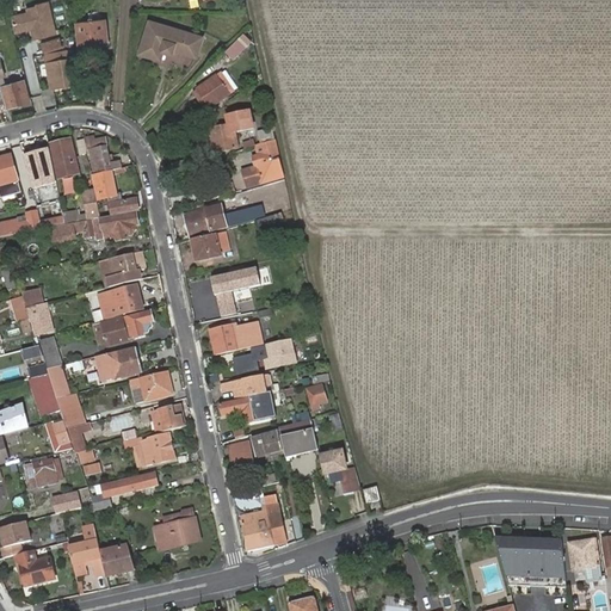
[(29,13),(11,18),(14,32),(32,29),(35,38),(55,34),(48,4),(37,6),(37,7),(28,10),(29,13)]
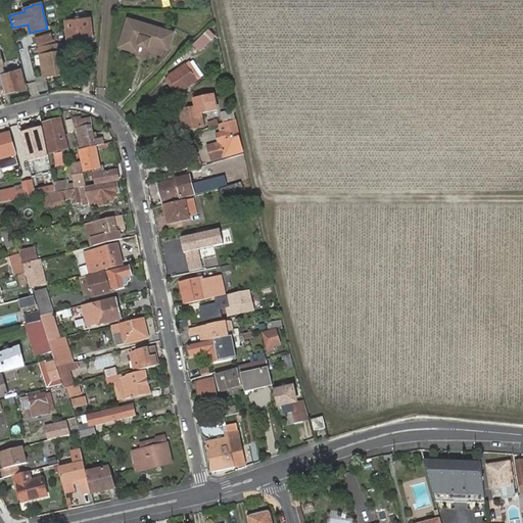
[(65,21),(69,42),(92,39),(89,18),(82,18),(81,14),(73,15),(73,19),(65,21)]
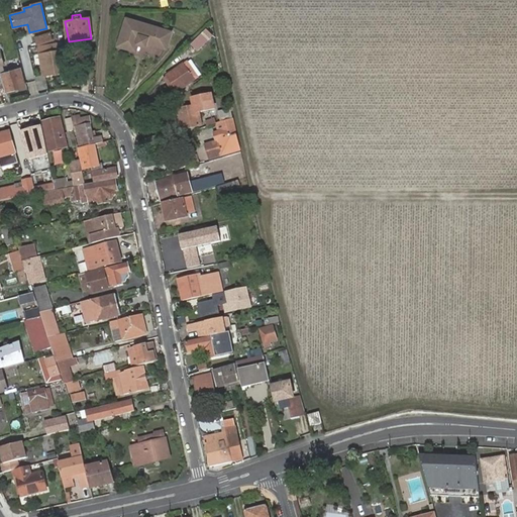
[(170,34),(126,18),(116,44),(134,52),(137,43),(143,46),(145,43),(165,49),(170,34)]
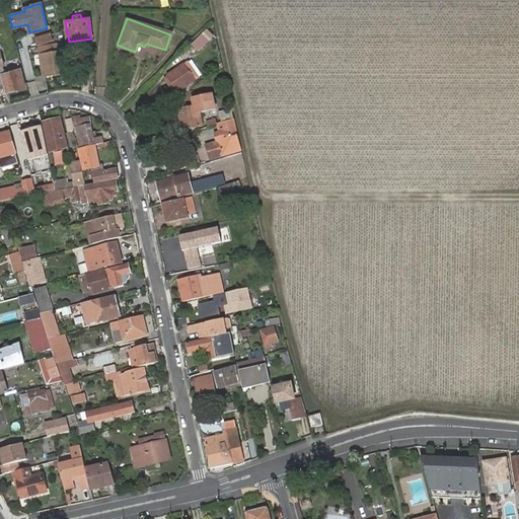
[(191,43),(198,51),(216,33),(209,25),(191,43)]
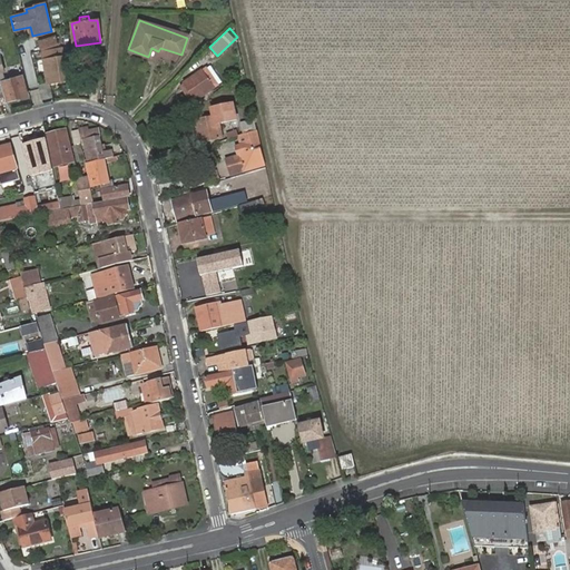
[(57,36),(39,41),(41,49),(59,43),(57,36)]
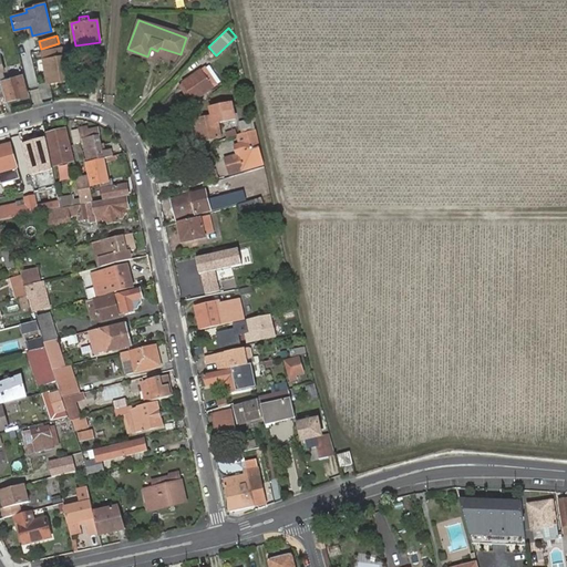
[(60,48),(42,51),(43,59),(70,54),(70,51),(60,53),(60,48)]
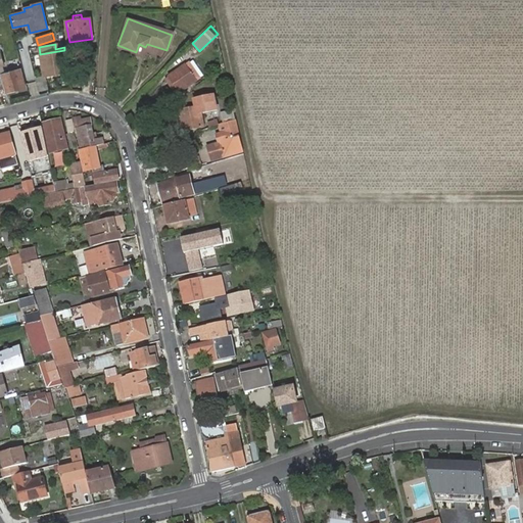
[(64,50),(40,54),(44,76),(68,72),(64,50)]
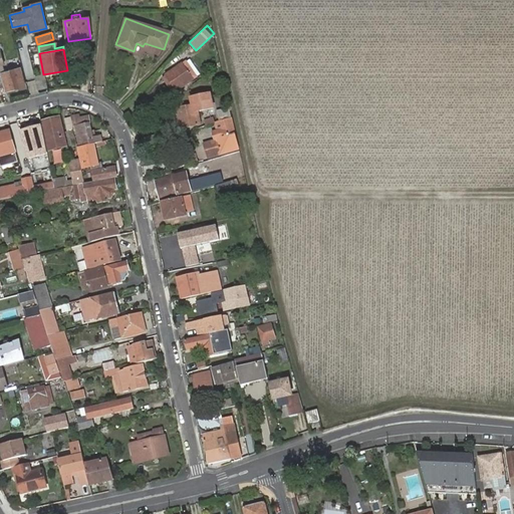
[(167,76),(177,90),(197,77),(187,62),(167,76)]
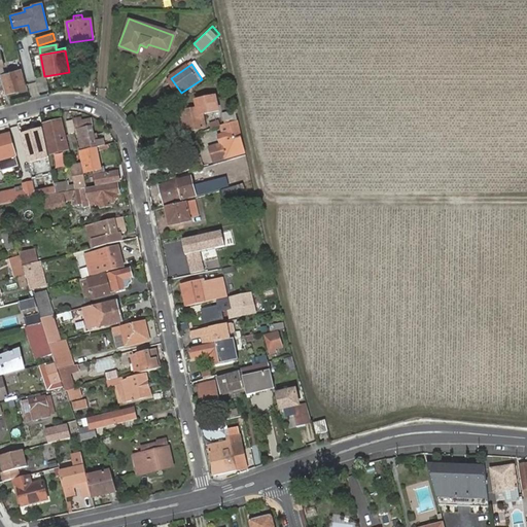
[(2,75),(5,85),(7,93),(25,88),(21,70),(4,74),(2,75)]
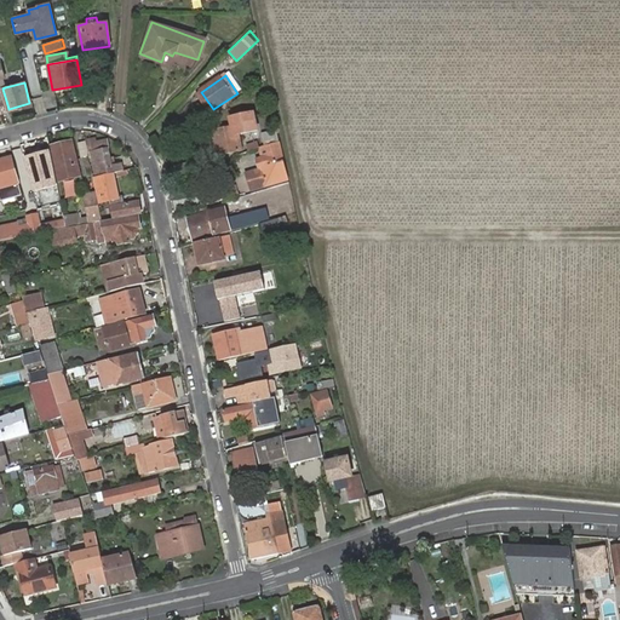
[(231,128),(217,131),(218,142),(214,142),(217,155),(241,151),(239,135),(257,131),(253,114),(230,118),(231,128)]
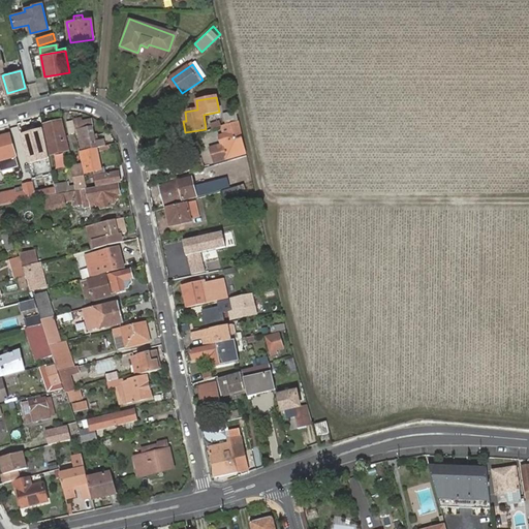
[(71,120),(66,122),(70,135),(75,133),(71,120)]
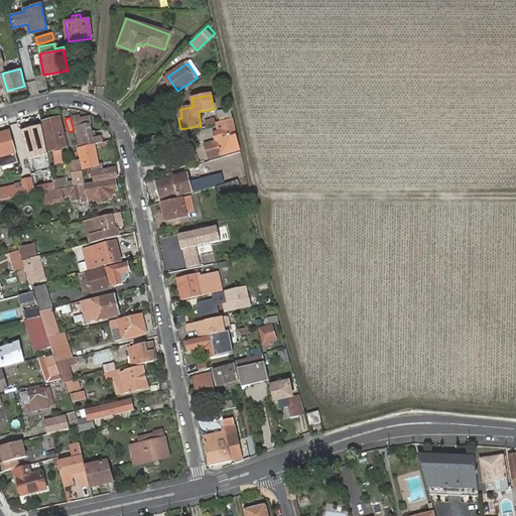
[(42,122),(49,150),(66,147),(59,118),(42,122)]
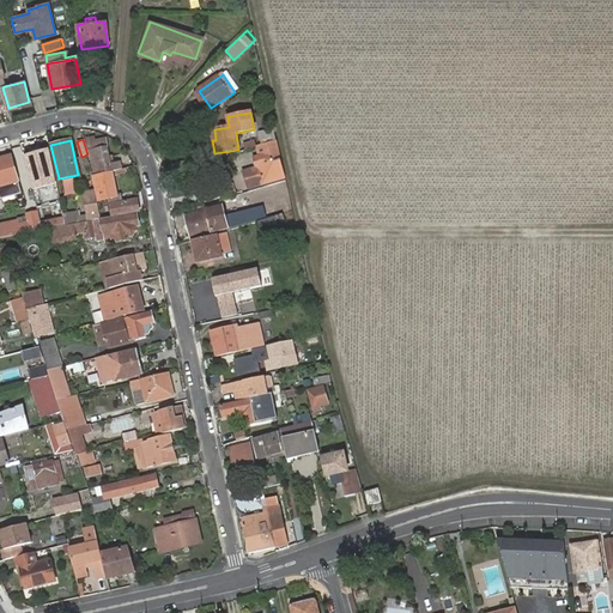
[(95,173),(96,176),(113,173),(123,170),(122,163),(111,165),(105,140),(91,143),(92,151),(90,152),(95,173)]
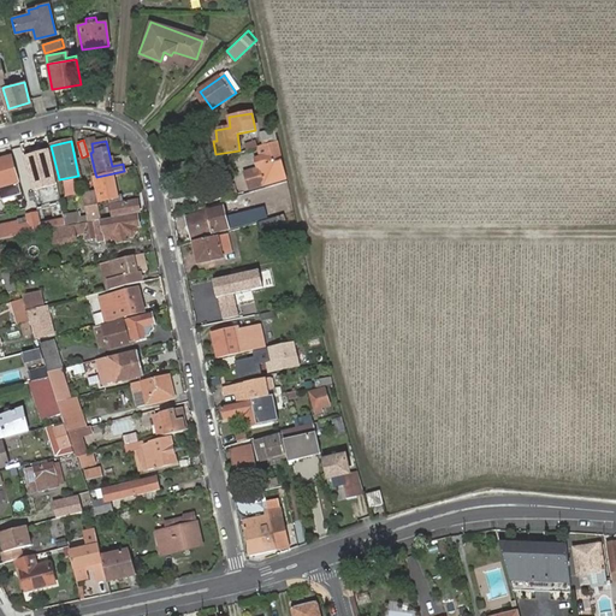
[(255,160),(258,170),(261,169),(265,179),(262,179),(265,185),(284,179),(278,152),(276,144),(266,147),(268,157),(255,160)]
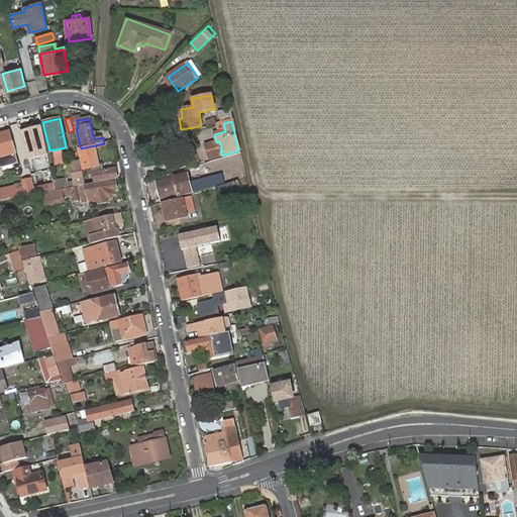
[(33,127),(16,132),(24,162),(43,156),(36,126),(33,127)]
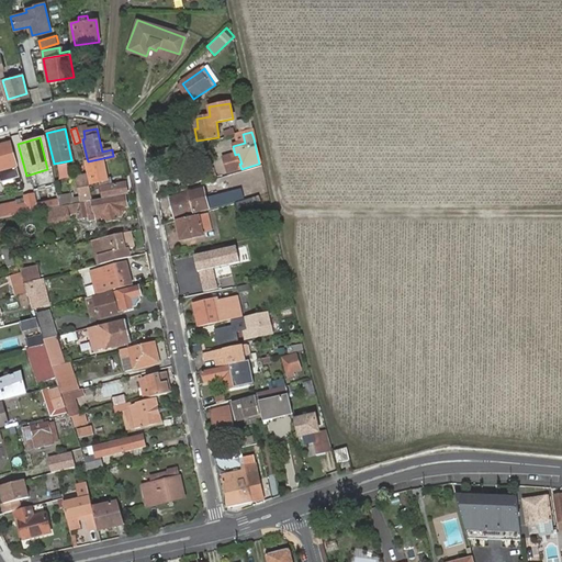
[(0,146),(0,182),(0,183),(14,179),(15,184),(20,183),(19,178),(10,144),(0,146)]
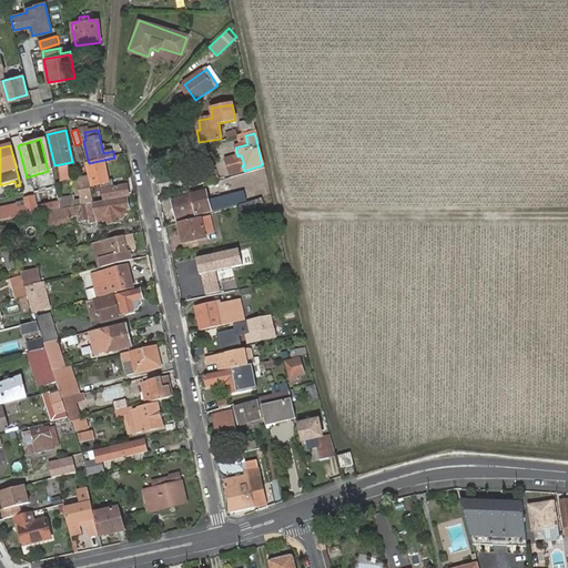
[(158,154),(161,162),(174,158),(171,150),(158,154)]
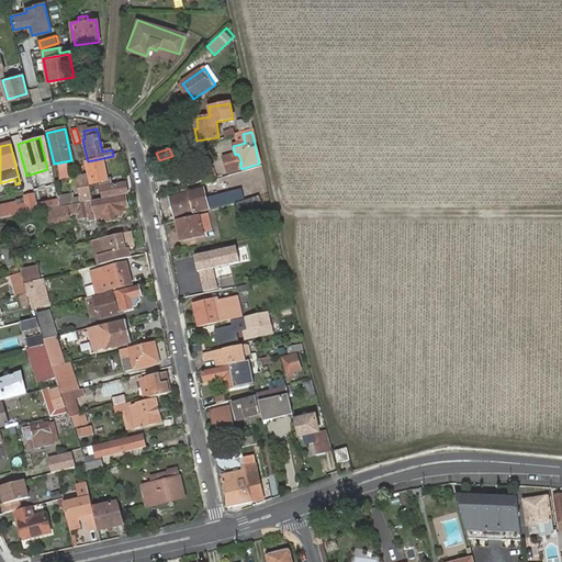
[(104,199),(128,195),(126,183),(112,187),(111,179),(109,179),(103,158),(88,161),(88,166),(92,184),(101,182),(104,199)]
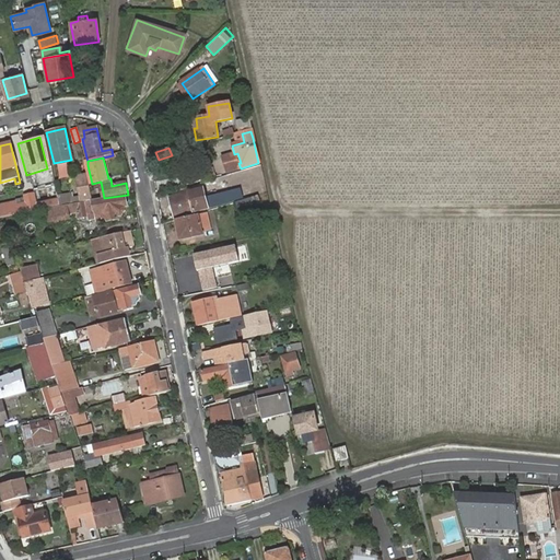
[(85,202),(93,201),(88,174),(79,176),(79,181),(82,197),(83,202),(85,202)]
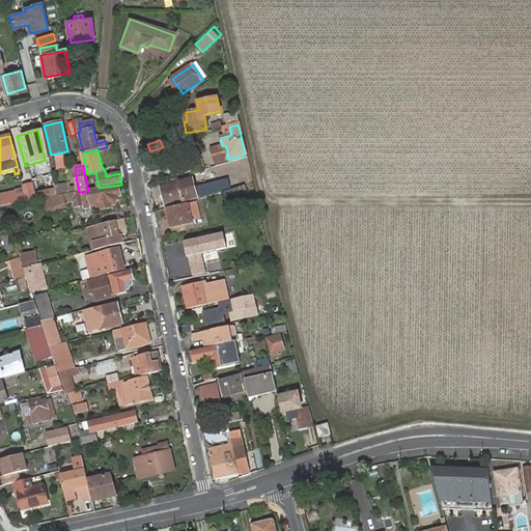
[(163,187),(168,205),(184,201),(184,200),(197,197),(193,178),(163,187)]
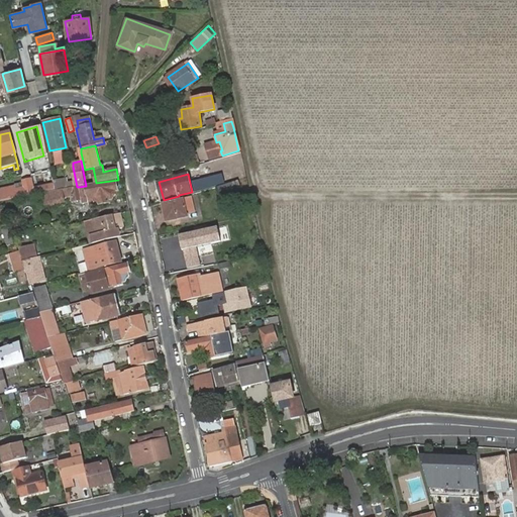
[(213,179),(201,182),(203,188),(216,185),(216,183),(223,181),(221,174),(212,176),(213,179)]
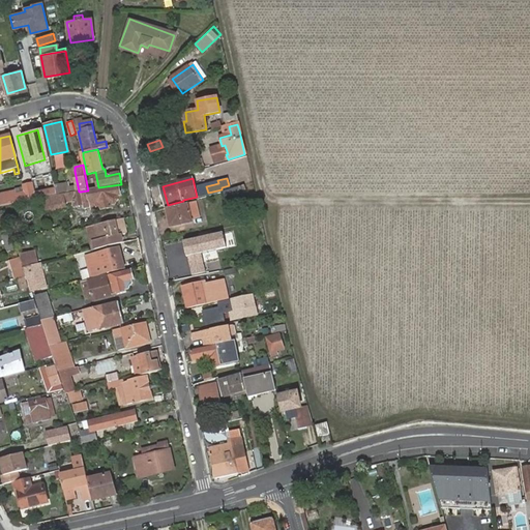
[(0,197),(0,206),(46,198),(58,196),(56,186),(36,192),(32,184),(23,186),(24,193),(0,197)]
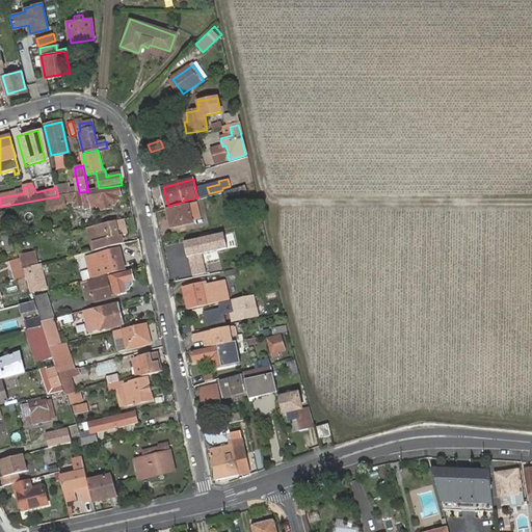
[(56,187),(58,196),(64,195),(68,194),(67,189),(67,185),(56,187)]
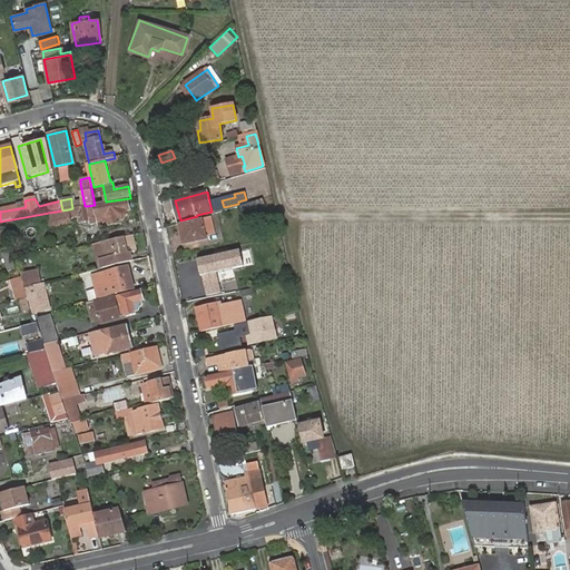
[(95,206),(97,216),(98,216),(100,226),(110,224),(111,225),(120,223),(118,212),(129,209),(127,200),(95,206)]
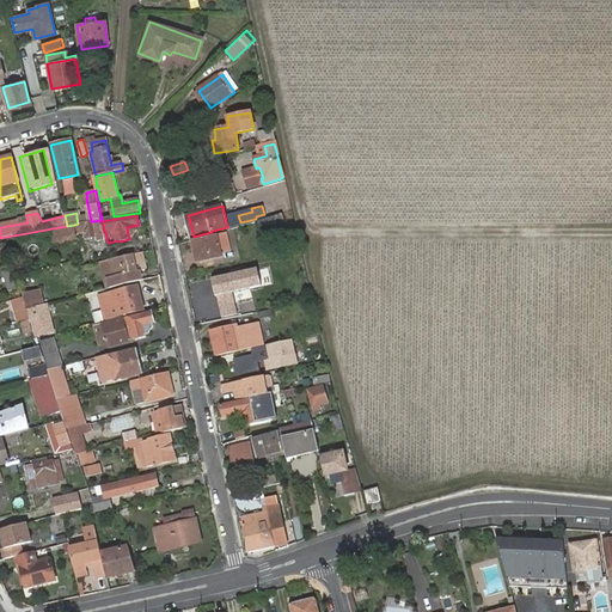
[(258,231),(283,225),(282,215),(256,220),(258,231)]
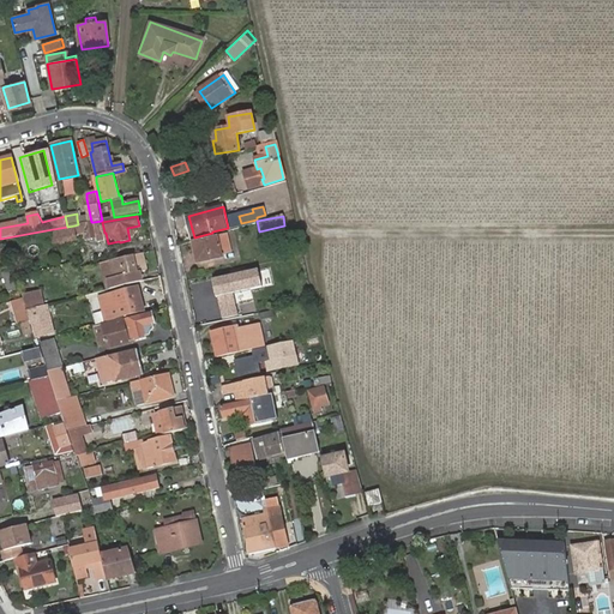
[(96,239),(97,242),(107,240),(106,233),(104,233),(102,222),(102,221),(94,222),(96,239)]
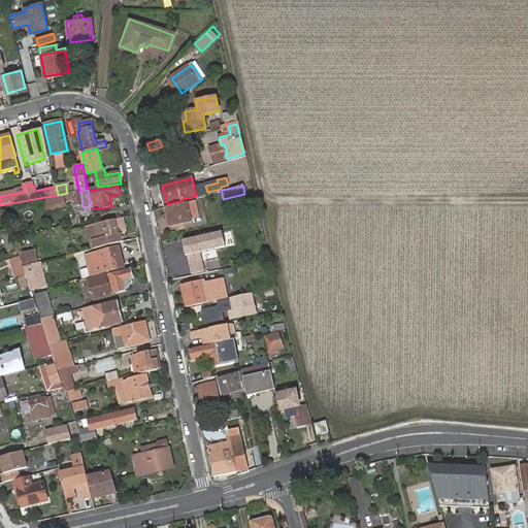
[(47,209),(67,206),(66,202),(73,201),(74,206),(83,205),(80,191),(78,191),(67,193),(64,194),(58,195),(45,197),(47,209)]
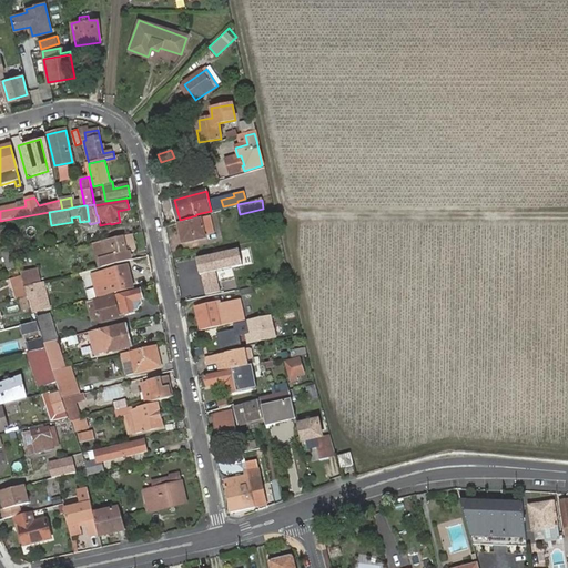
[(180,223),(182,234),(185,234),(186,242),(204,239),(204,236),(213,234),(209,216),(180,223)]
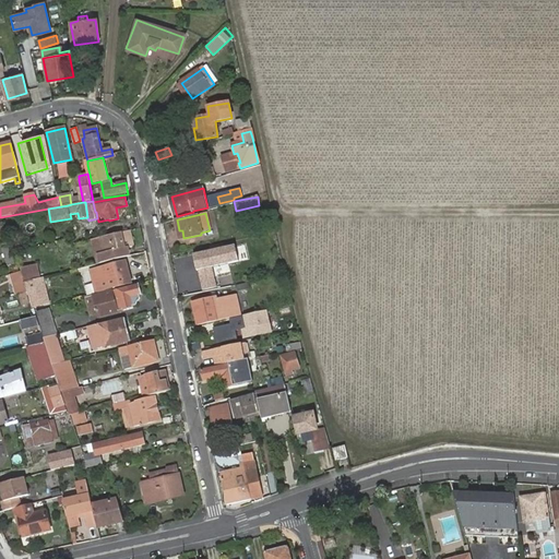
[(129,230),(98,237),(103,253),(120,250),(132,247),(129,230)]
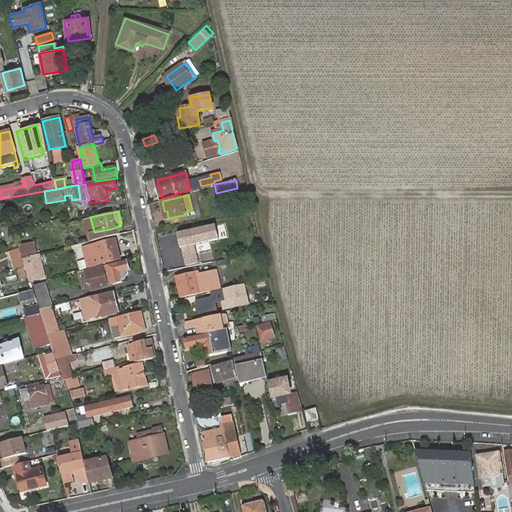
[(229,218),(183,229),(186,241),(183,241),(187,259),(207,254),(204,238),(221,234),(222,238),(232,235),(229,218)]
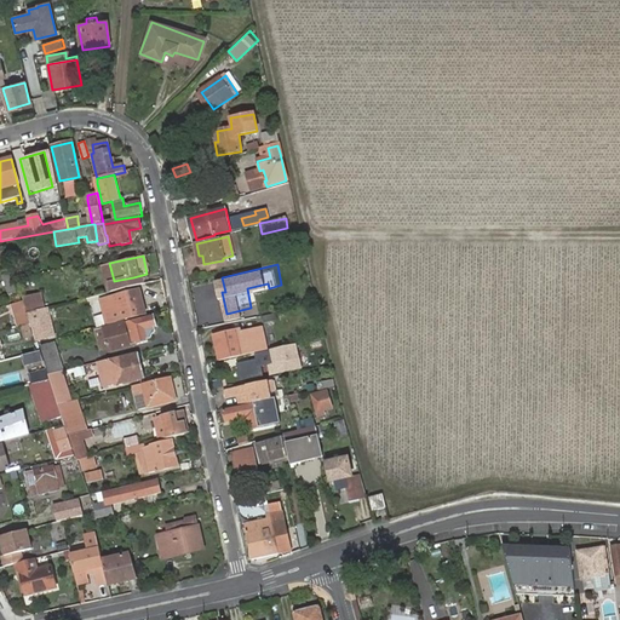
[(116,292),(135,287),(133,277),(114,281),(116,292)]
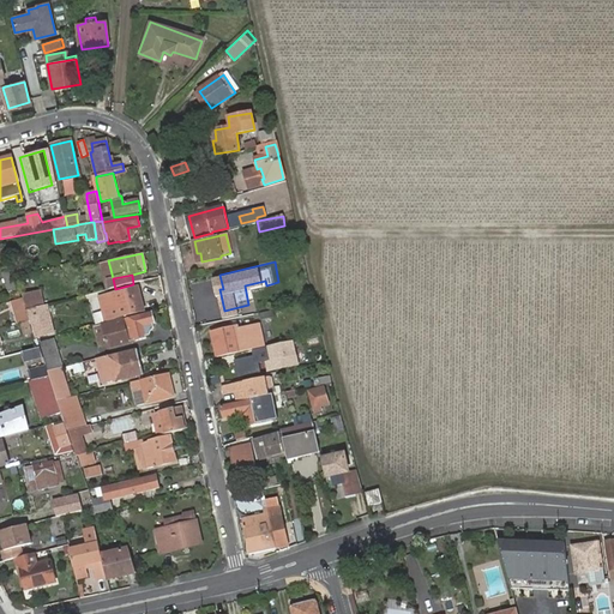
[(115,302),(118,315),(114,315),(115,319),(144,312),(138,288),(109,295),(110,304),(115,302)]
